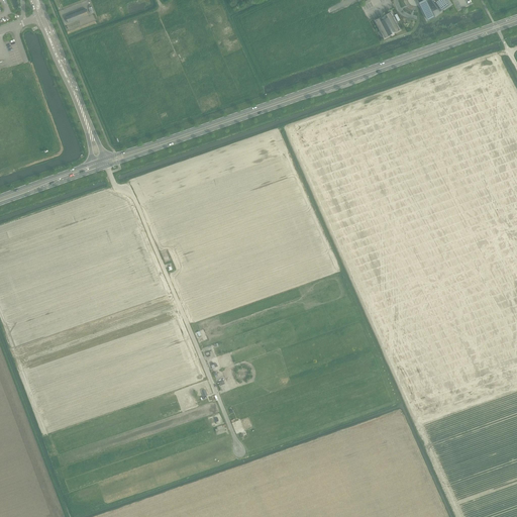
[(195,0),(192,0),(190,1),(194,9),(198,7),(195,0)]
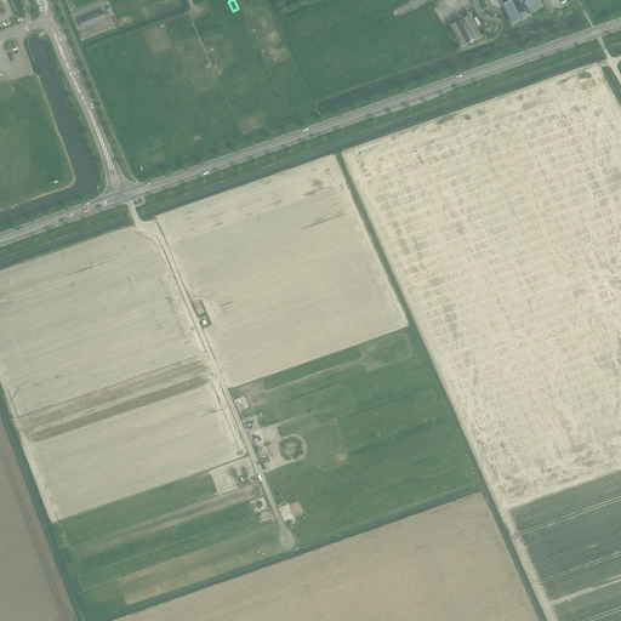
[(345,0),(343,0),(340,3),(345,12),(351,10),(345,0)]
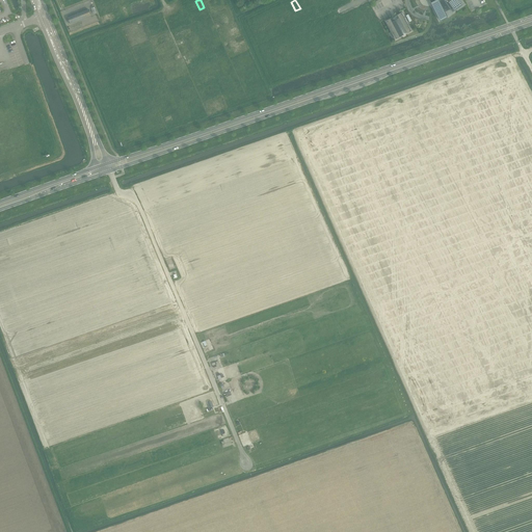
[(428,0),(440,20),(441,19),(441,18),(446,16),(446,17),(447,16),(445,11),(451,9),(453,12),(463,4),(459,0),(428,0)]
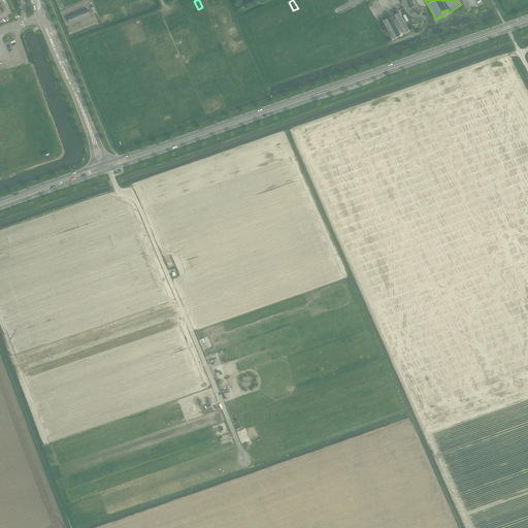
[(194,1),(189,3),(192,11),(197,9),(194,1)]
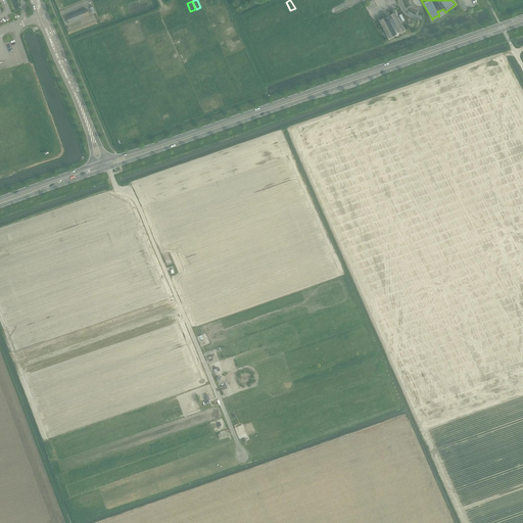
[(286,2),(281,5),(285,13),(290,10),(286,2)]
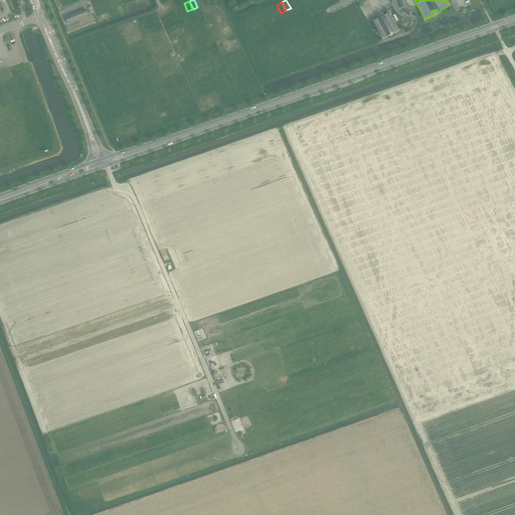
[(184,3),(179,6),(183,13),(187,11),(184,3)]
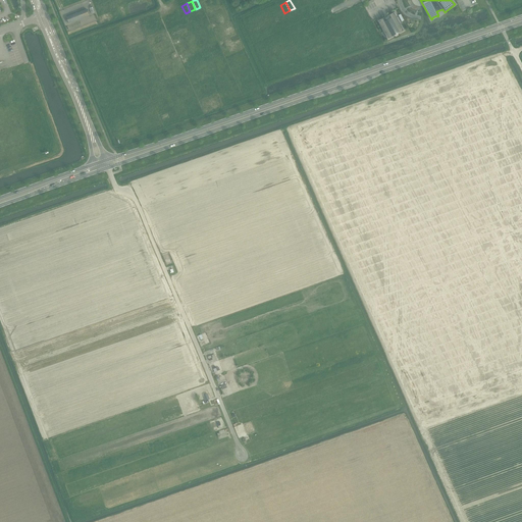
[(280,5),(275,7),(279,15),(284,13),(280,5)]
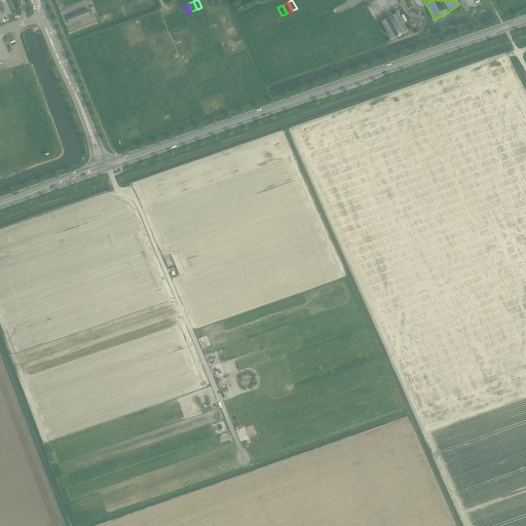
[(183,6),(178,8),(182,16),(187,13),(183,6)]
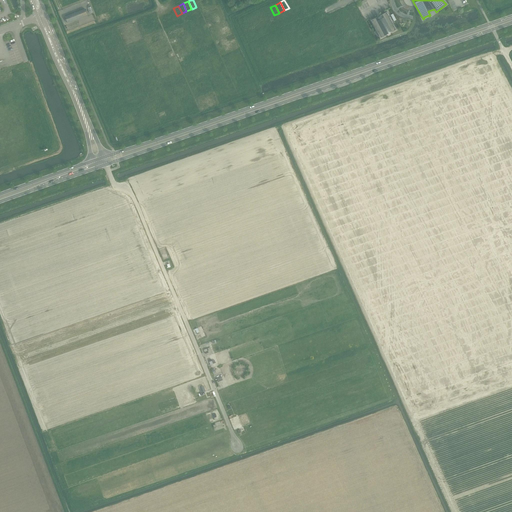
[(173,8),(169,10),(172,18),(177,16),(173,8)]
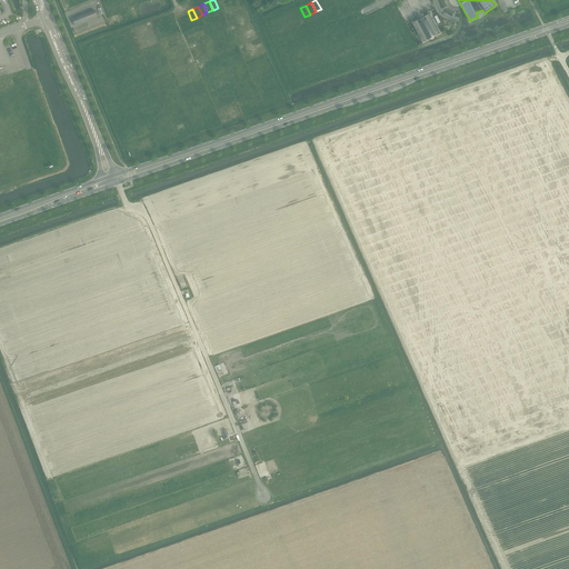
[(75,26),(97,17),(95,10),(72,19),(75,26)]
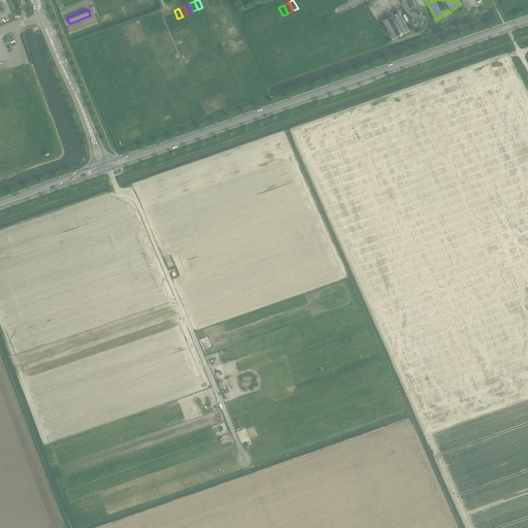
[(273,12),(269,15),(274,23),(278,20),(273,12)]
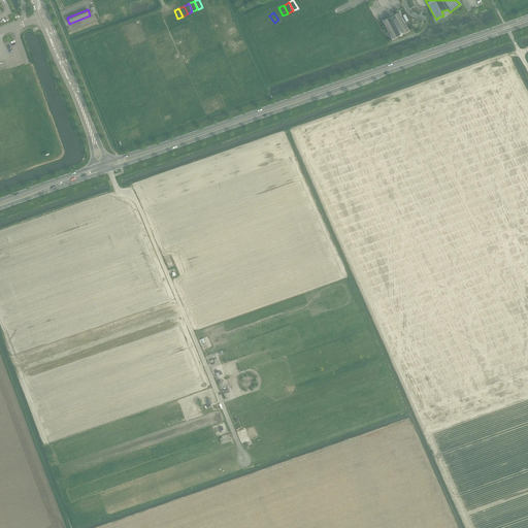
[(399,12),(383,21),(393,39),(399,36),(398,35),(402,33),(402,34),(408,31),(399,12)]
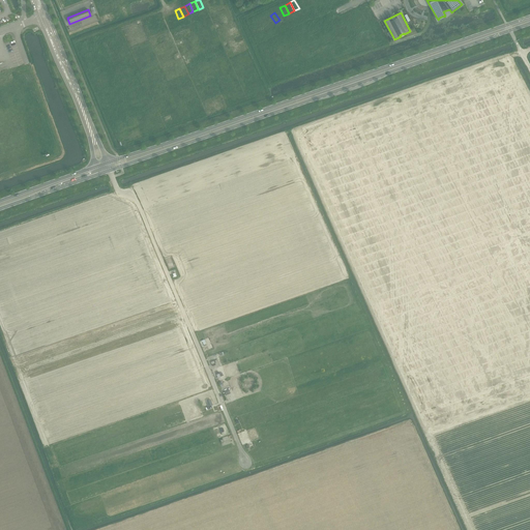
[(270,16),(266,19),(271,26),(275,23),(270,16)]
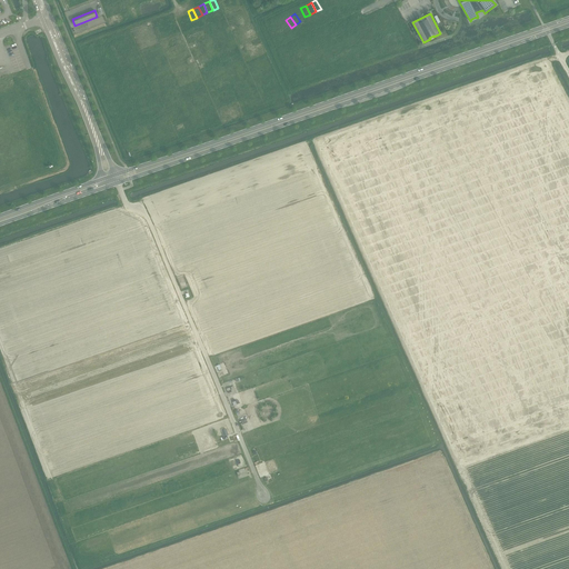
[(286,20),(280,23),(287,31),(291,28),(286,20)]
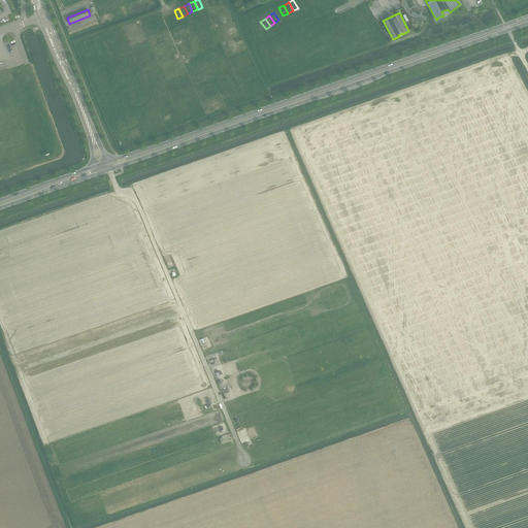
[(260,22),(256,25),(261,33),(266,29),(260,22)]
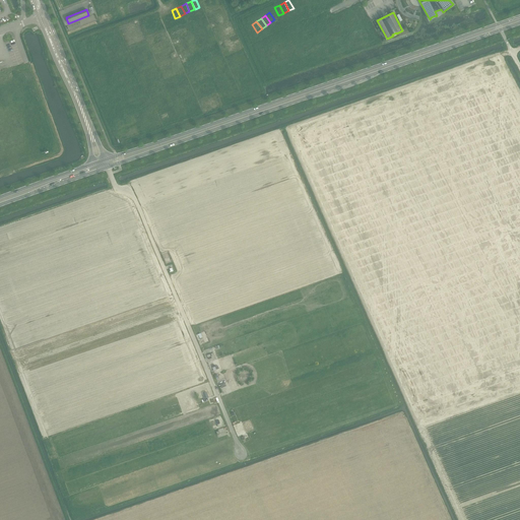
[(252,24),(247,27),(253,36),(257,33),(252,24)]
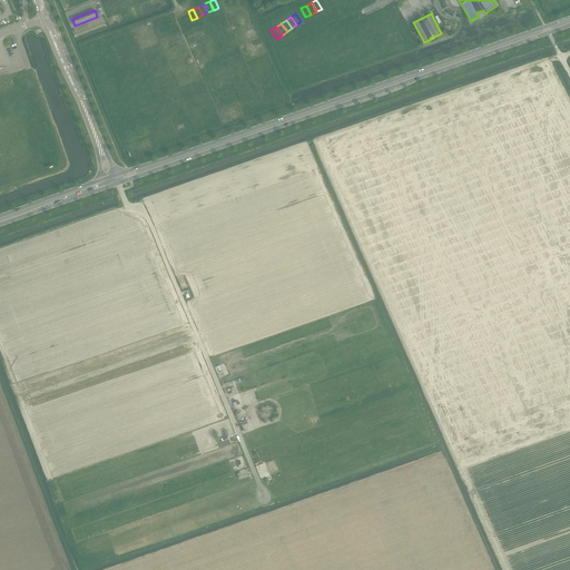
[(153,61),(148,62),(150,68),(161,65),(159,59),(153,61)]
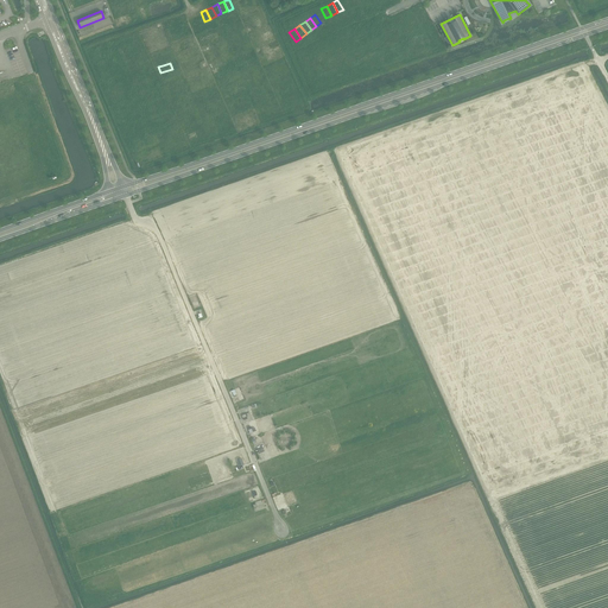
[(172,69),(160,73),(163,80),(175,75),(172,69)]
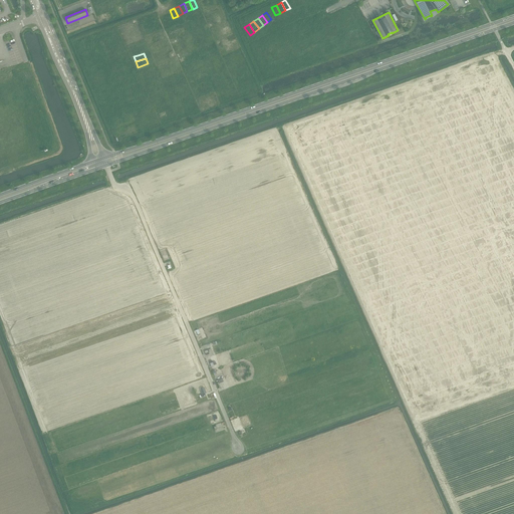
[(148,63),(138,67),(140,72),(149,68),(148,65),(148,63)]
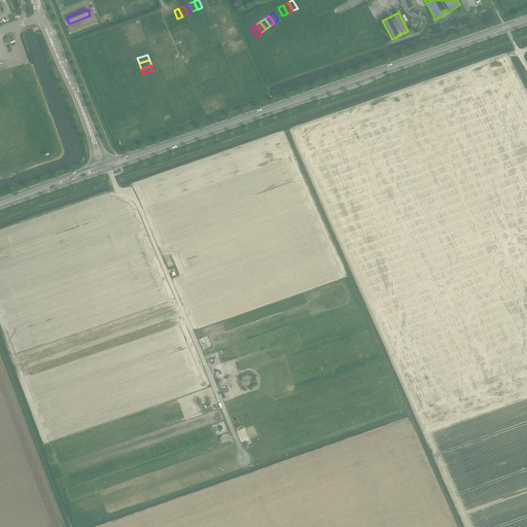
[(152,70),(143,74),(145,79),(154,75),(154,74),(152,70)]
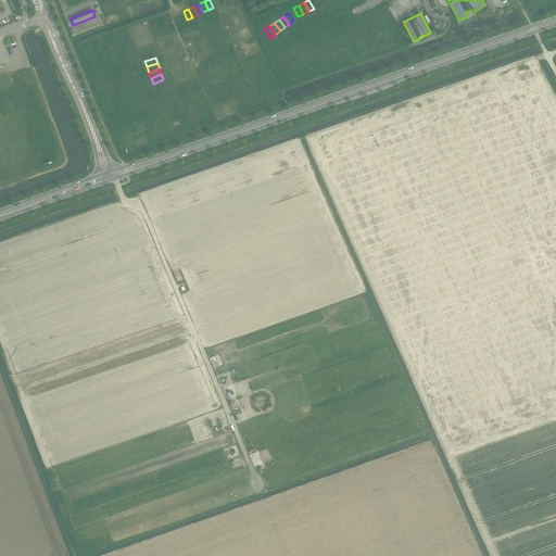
[(163,79),(153,84),(155,89),(165,85),(164,81),(163,79)]
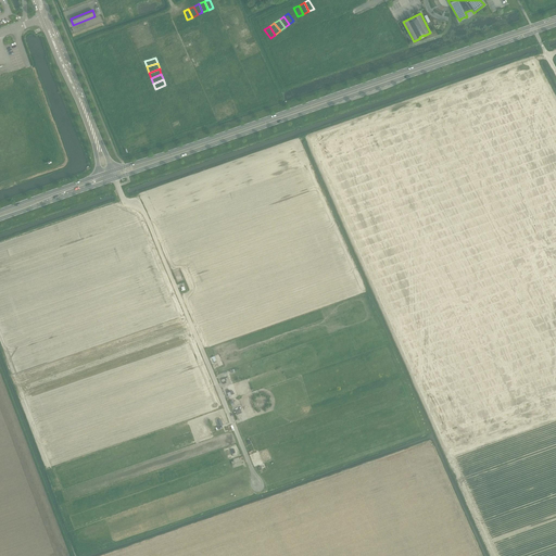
[(165,85),(155,89),(158,95),(167,91),(165,85)]
